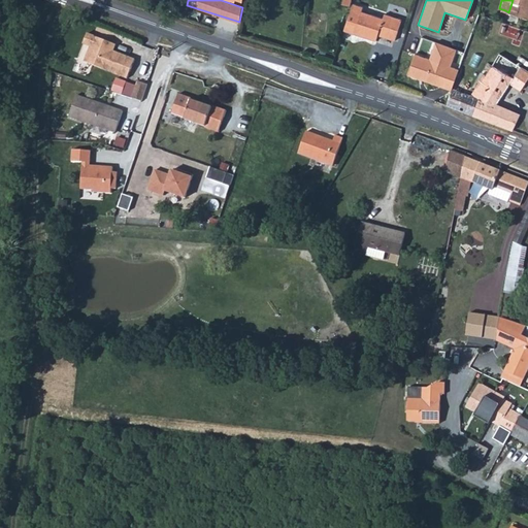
[(501,22),(512,26),(516,14),(527,19),(527,15),(527,0),(513,0),(508,12),(505,10),(501,22)]
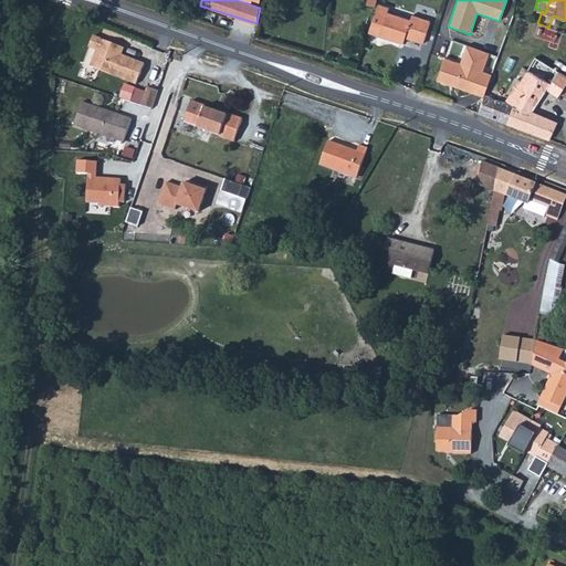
[(384,12),(377,37),(399,43),(400,41),(401,38),(420,43),(427,20),(408,16),(407,19),(384,12)]
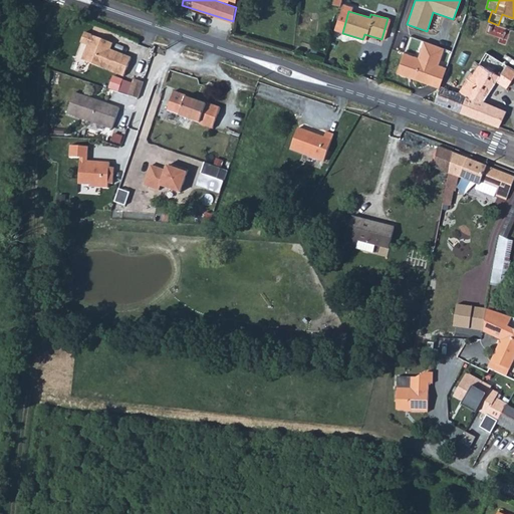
[(121,72),(127,53),(106,45),(104,44),(106,38),(93,33),(81,29),(77,39),(84,42),(78,56),(121,72)]
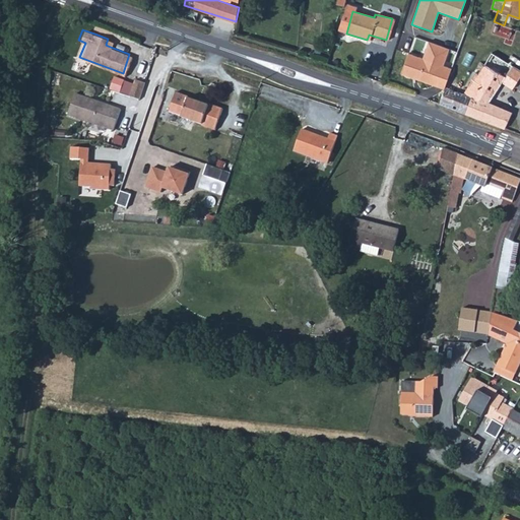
[(444,86),(453,59),(444,56),(447,49),(427,43),(420,59),(406,54),(399,74),(411,79),(412,76),(416,77),(415,80),(443,89),(444,86)]
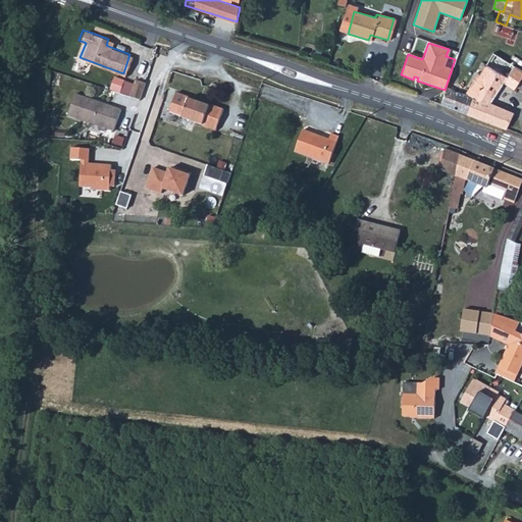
[(514,70),(521,72),(521,70),(491,52),(489,56),(486,59),(514,70)]
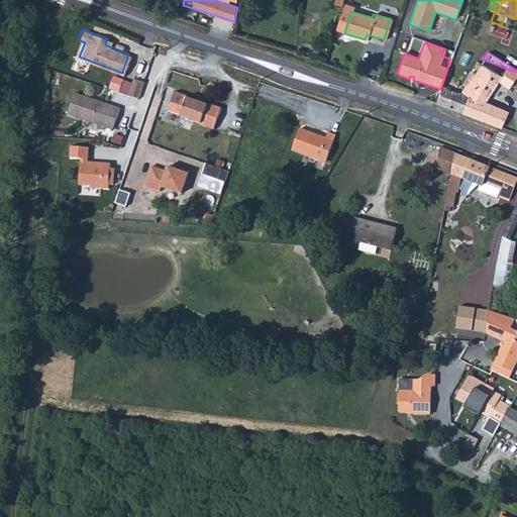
[(464,114),(500,127),(503,120),(507,112),(484,102),(497,81),(508,88),(516,73),(516,72),(509,70),(482,59),(480,62),(475,72),(470,80),(468,79),(458,93),(449,90),(441,86),(440,89),(435,103),(464,114)]
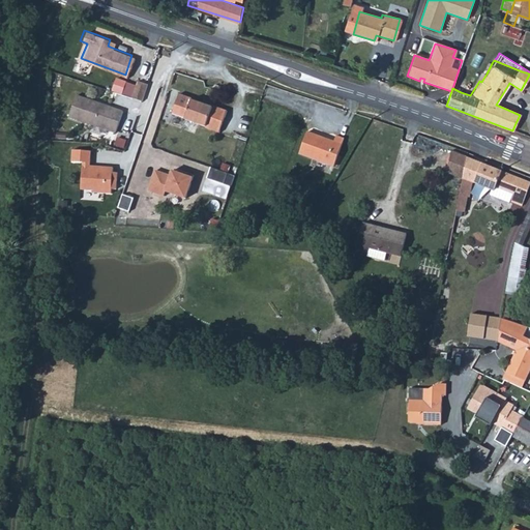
[(136,77),(129,93),(140,96),(145,80),(136,77)]
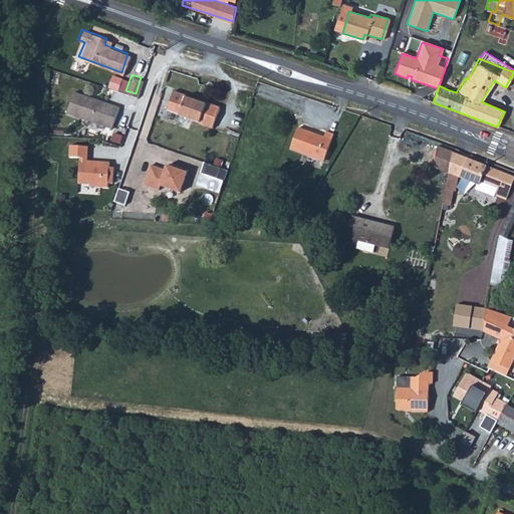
[(115,76),(110,89),(121,92),(126,79),(115,76)]
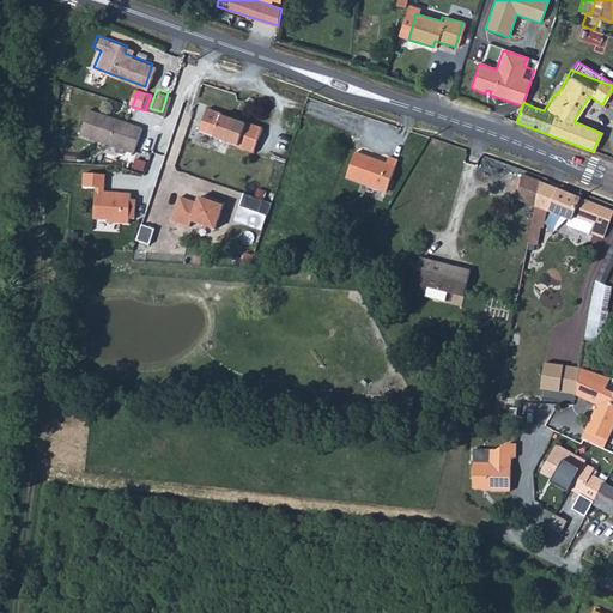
[(250,151),(260,126),(244,120),(244,121),(231,117),(219,113),(219,111),(204,105),(196,128),(211,134),(211,135),(235,144),(235,145),(250,151)]
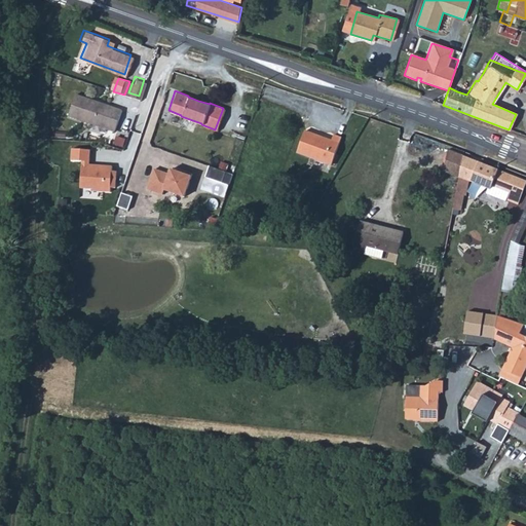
[(115,118),(118,108),(72,92),(65,113),(112,128),(115,118)]
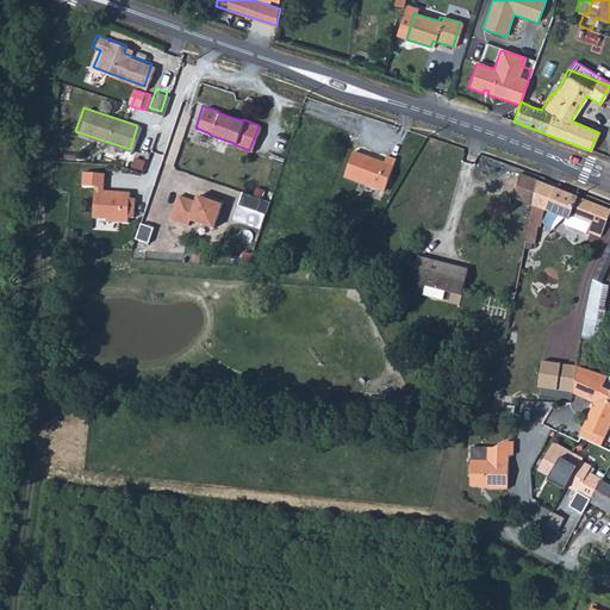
[(343,175),(384,188),(394,156),(390,155),(385,154),(383,160),(352,150),(343,175)]
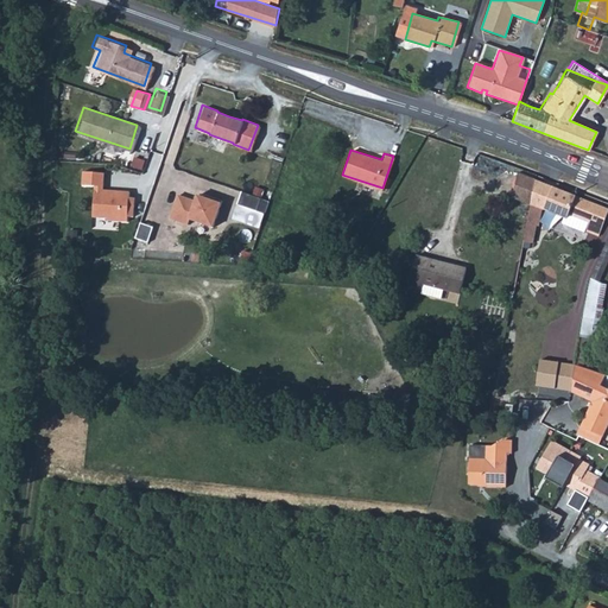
[(101,187),(102,169),(92,169),(81,168),(80,182),(93,182),(92,214),(106,214),(106,216),(126,217),(126,211),(132,213),(133,192),(127,192),(127,188),(101,187)]
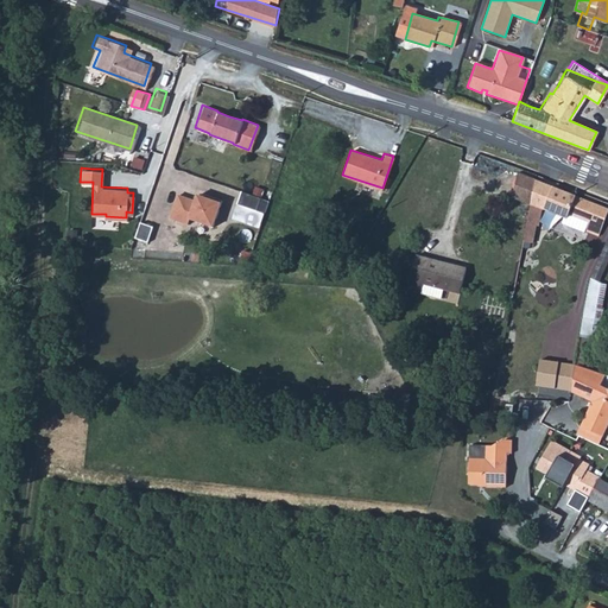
[(530,202),(534,181),(534,179),(517,172),(512,197),(530,204),(530,202)]
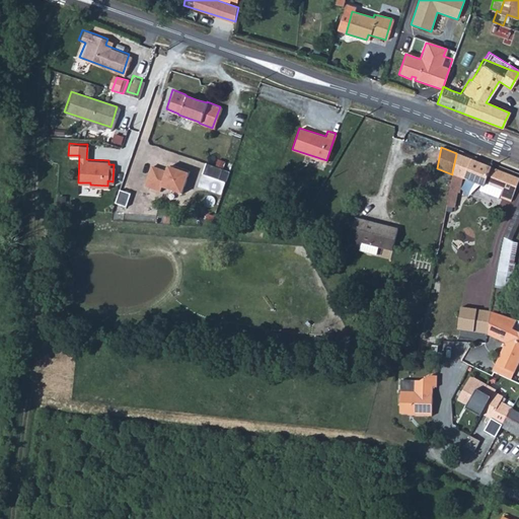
[(484,186),(491,167),(473,161),(456,154),(452,172),(459,175),(484,186)]
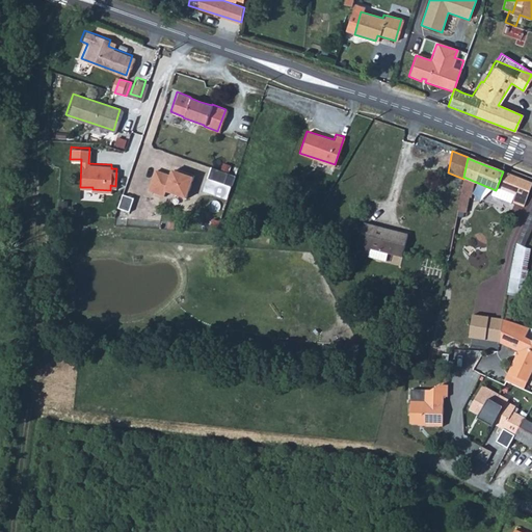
[(235,177),(212,168),(209,179),(232,187),(235,177)]
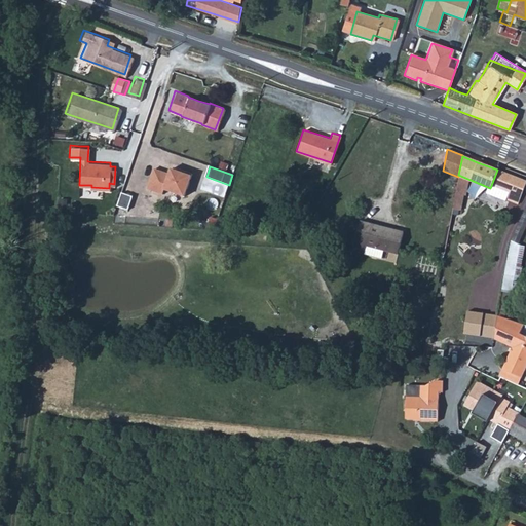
[(192,176),(171,168),(170,174),(154,168),(147,189),(161,194),(163,190),(185,197),(192,176)]
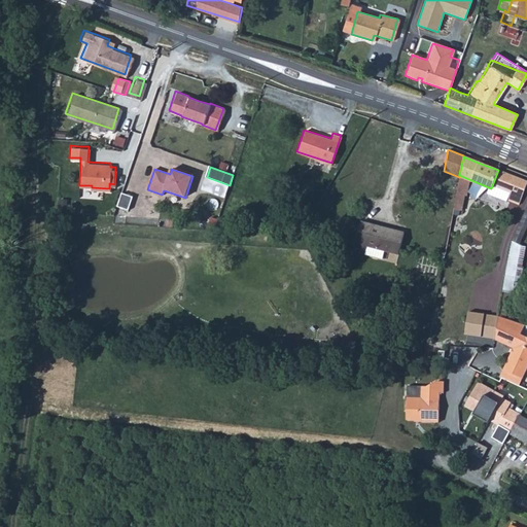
[(526,182),(526,181),(498,170),(491,188),(490,192),(518,204),(526,182)]
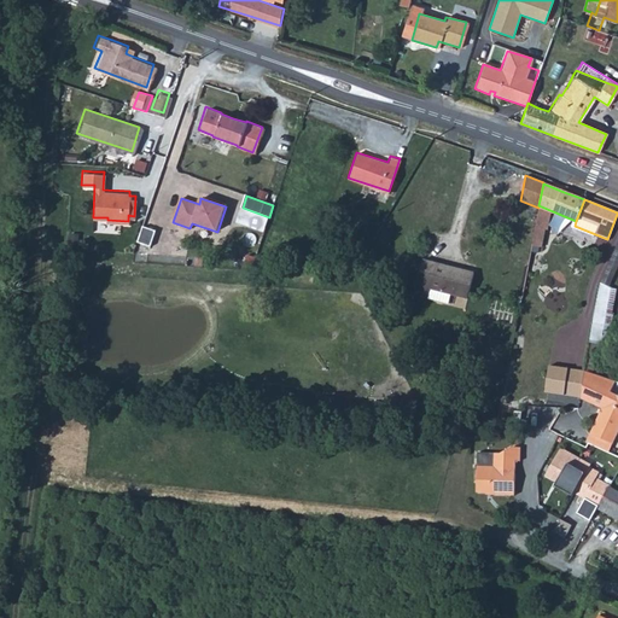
[(538,205),(538,208),(534,234),(542,238),(543,227),(542,227),(543,216),(546,217),(547,209),(538,205)]
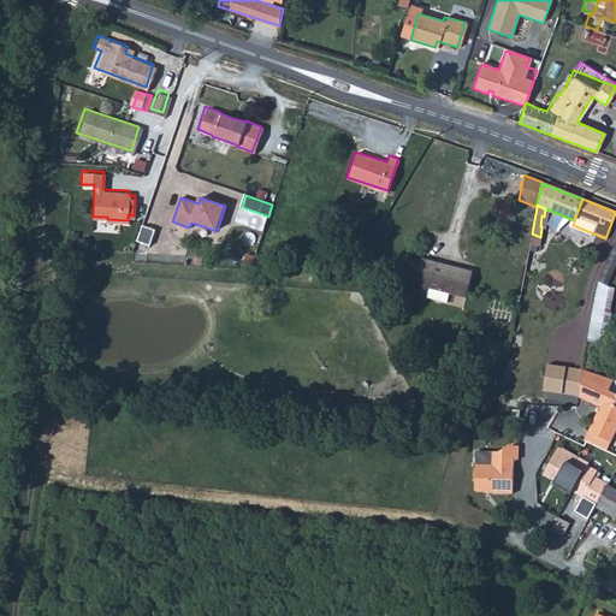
[(155,231),(144,226),(138,242),(149,247),(155,231)]
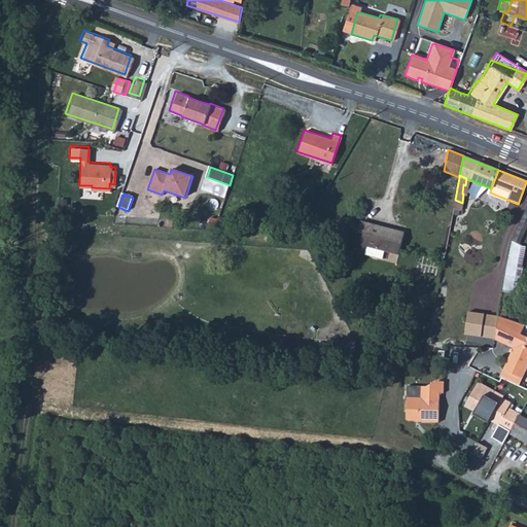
[(455,200),(453,209),(461,210),(462,203),(455,200)]
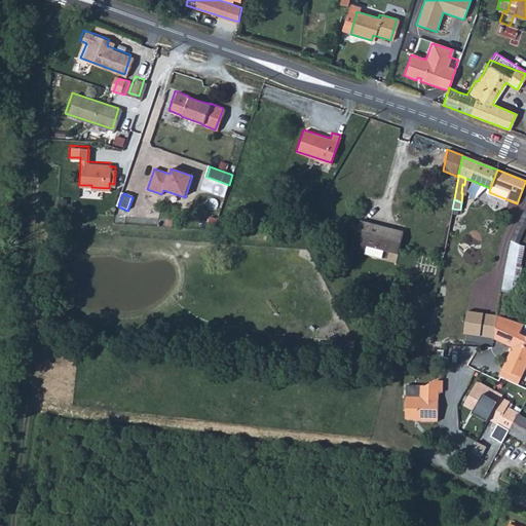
[(525,201),(522,212),(512,237),(519,240),(525,222),(525,201)]
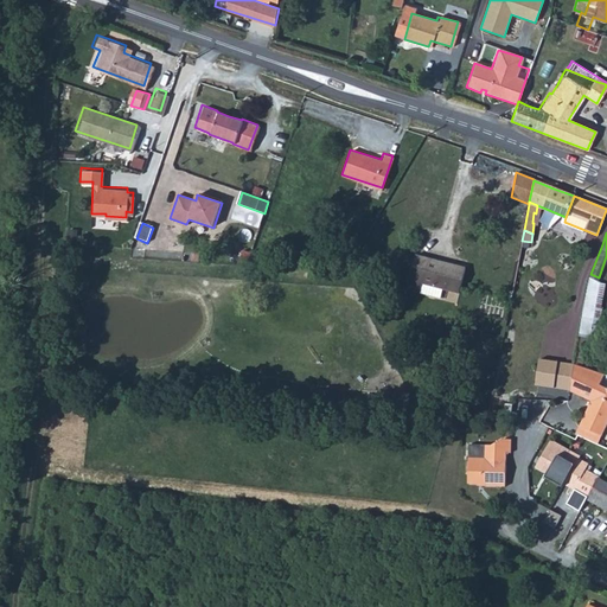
[(416,255),(409,283),(422,287),(423,283),(459,292),(465,267),(441,261),(416,255)]
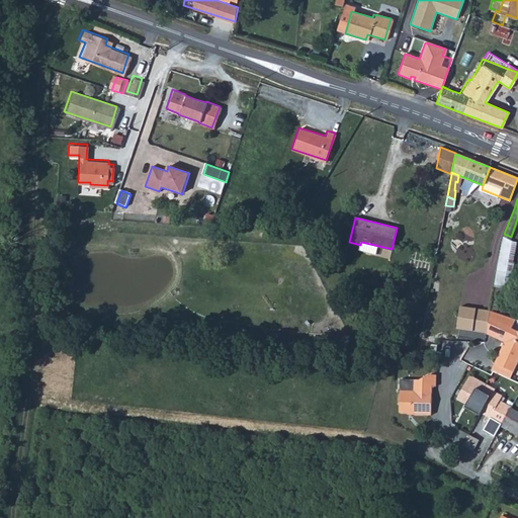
[(258,221),(258,231),(281,232),(282,223),(258,221)]
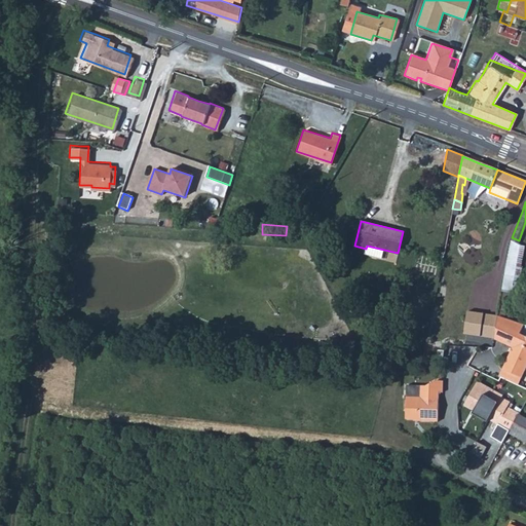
[(523,273),(525,256),(525,246),(515,243),(509,271),(523,273)]
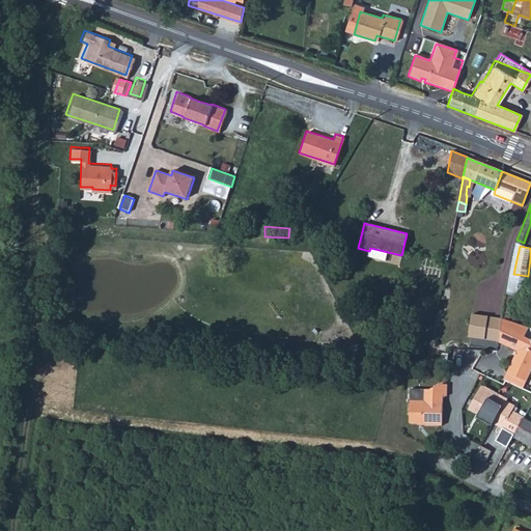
[(502,315),(498,340),(516,348),(506,370),(526,379),(530,366),(530,337),(524,334),(528,324),(525,323),(516,320),(502,314),(502,315)]
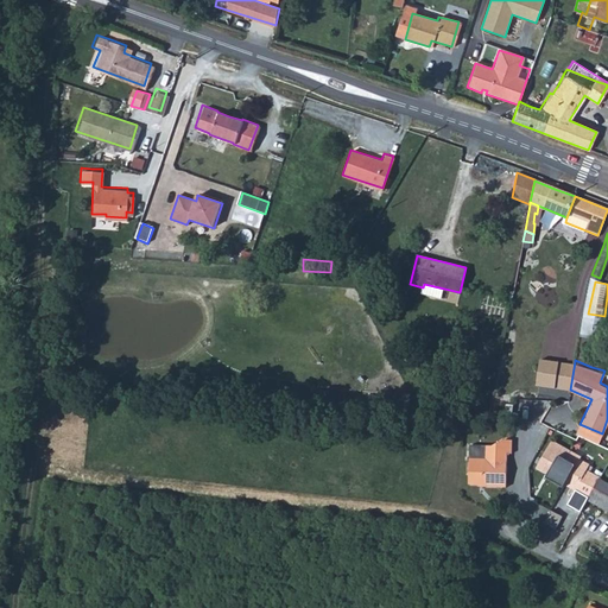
[(549,363),(546,385),(559,386),(562,366),(549,363)]
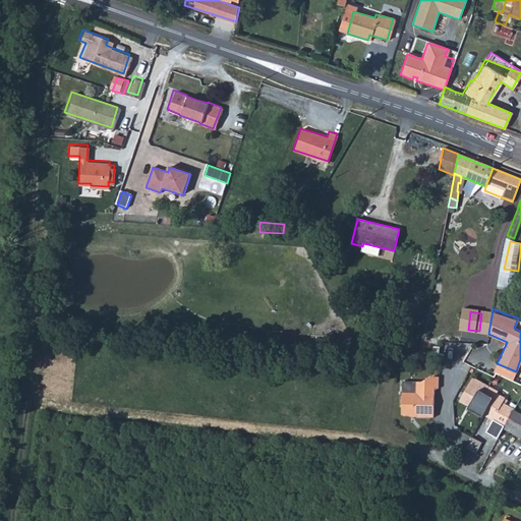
[(403,393),(402,415),(414,416),(415,416),(435,417),(435,411),(437,387),(439,387),(440,375),(433,374),(422,382),(417,382),(416,394),(403,393)]
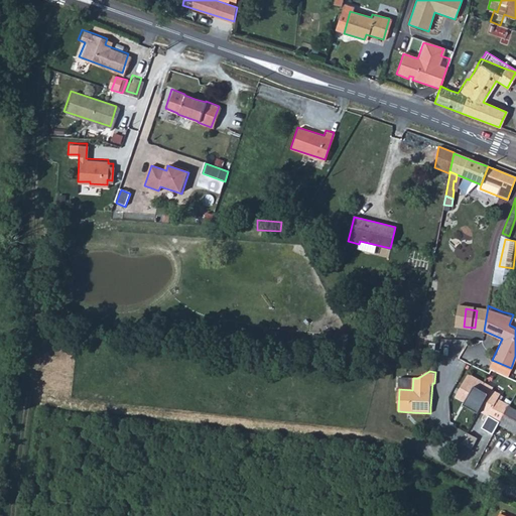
[(487,393),(491,386),(467,374),(464,380),(473,385),(487,393)]
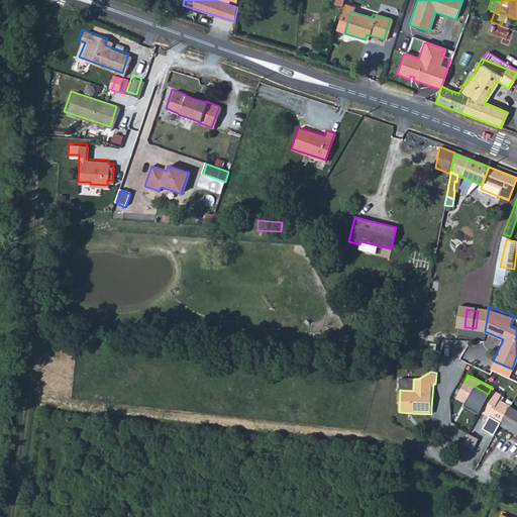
[(455,397),(466,403),(474,386),(464,381),(455,397)]
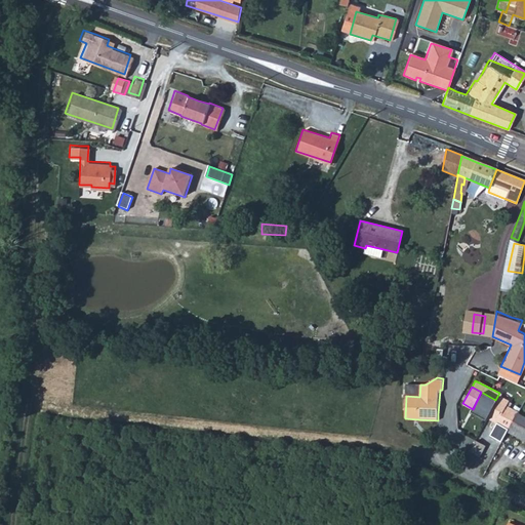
[(486,417),(487,416),(495,400),(481,392),(473,409),(472,409),(479,413),(486,417)]
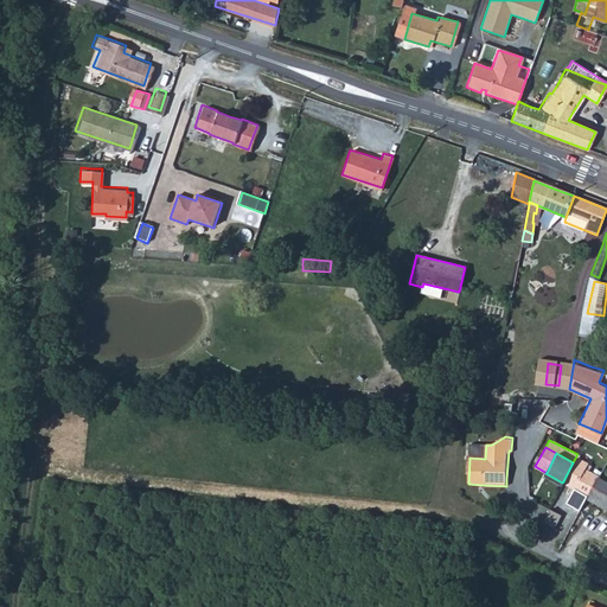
[(574,487),(588,496),(598,477),(581,467),(586,460),(577,454),(573,462),(563,481),(574,487)]
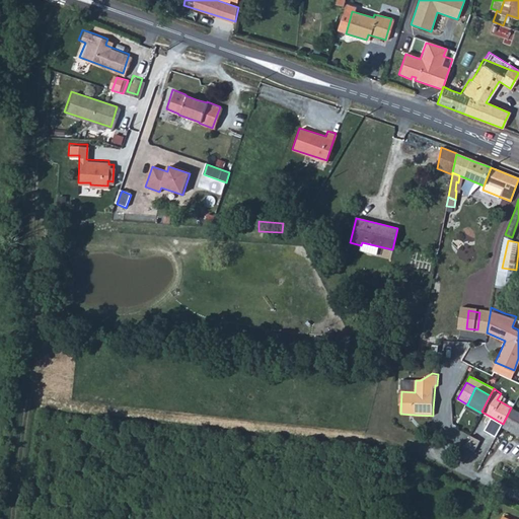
[(518,412),(511,408),(503,424),(518,433),(518,412)]
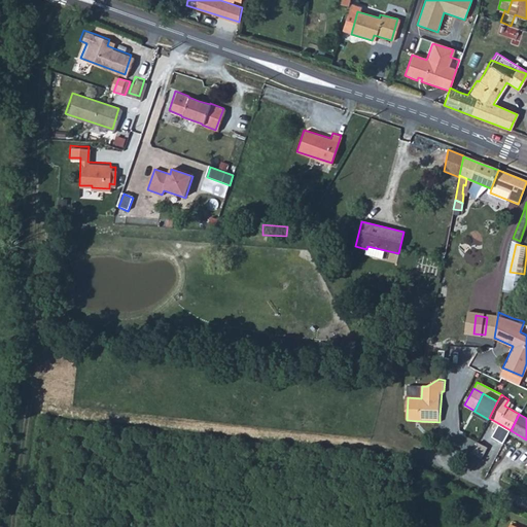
[(484,459),(489,450),(481,446),(476,455),(484,459)]
